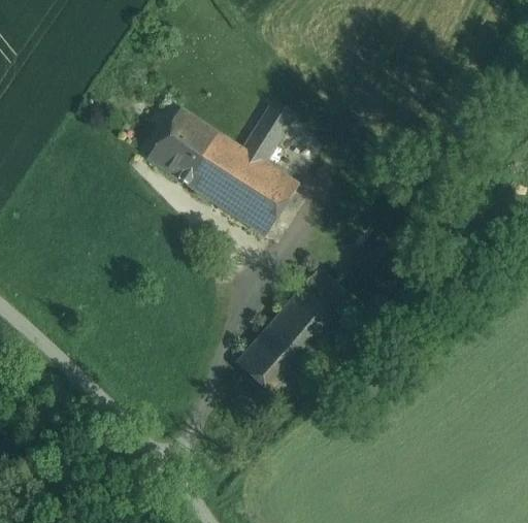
[(273,97),(243,145),(265,160),(296,111),(273,97)]
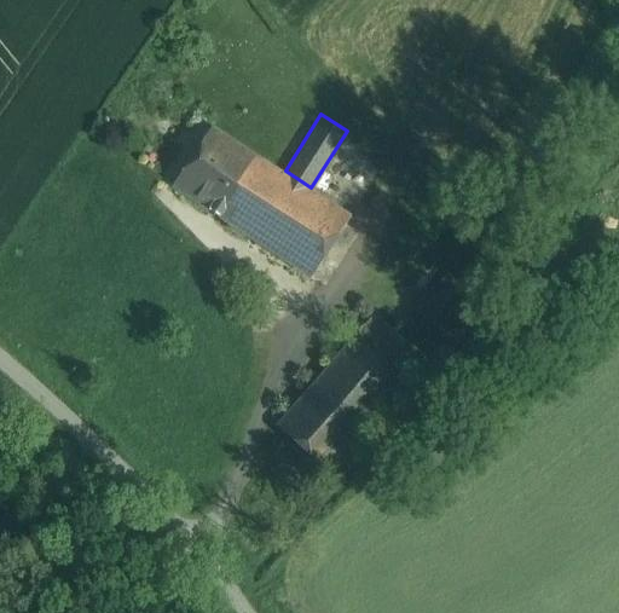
[(212,123),(173,183),(217,212),(255,152),(212,123)]
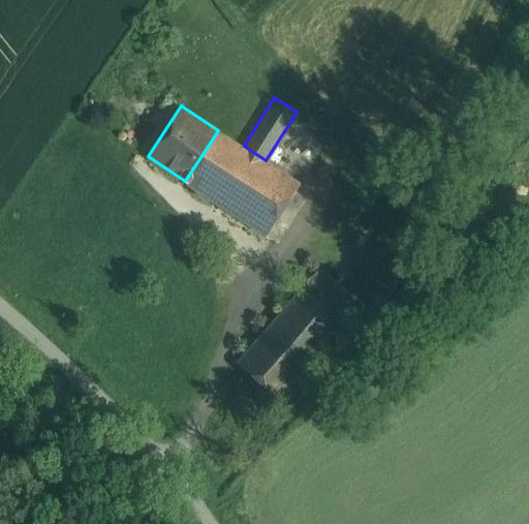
[(244,146),(218,130),(185,181),(266,235),(300,182),(266,160),(244,146)]
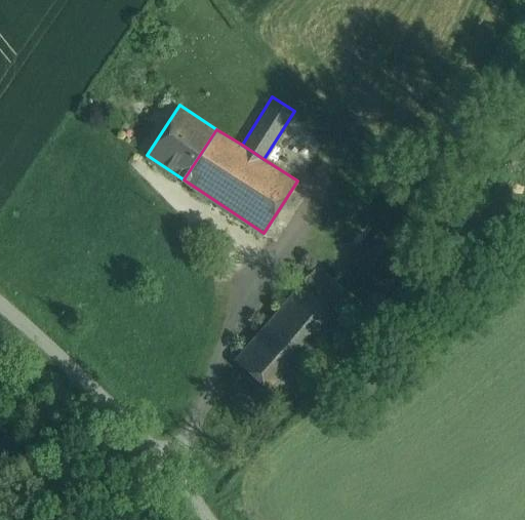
[(379,229),(352,261),(377,282),(404,250),(379,229)]
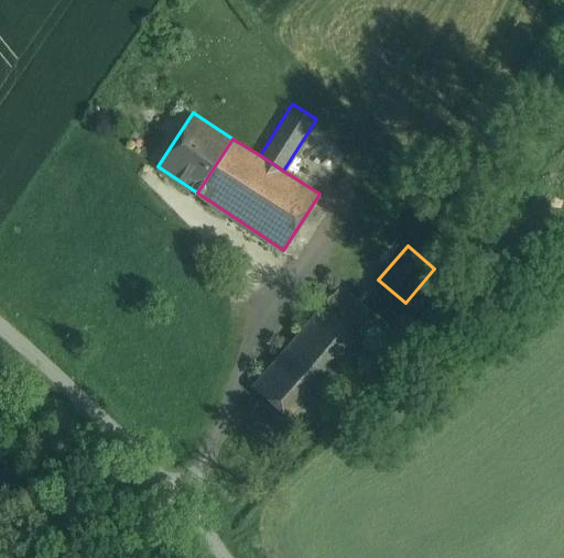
[(342,283),(252,384),(299,425),(388,323),(342,283)]
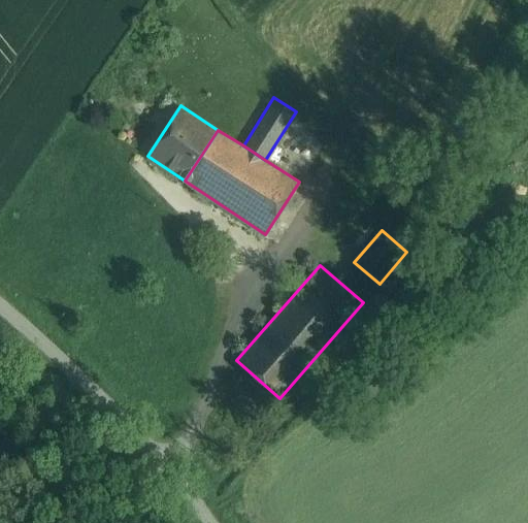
All buildings are outlined.
